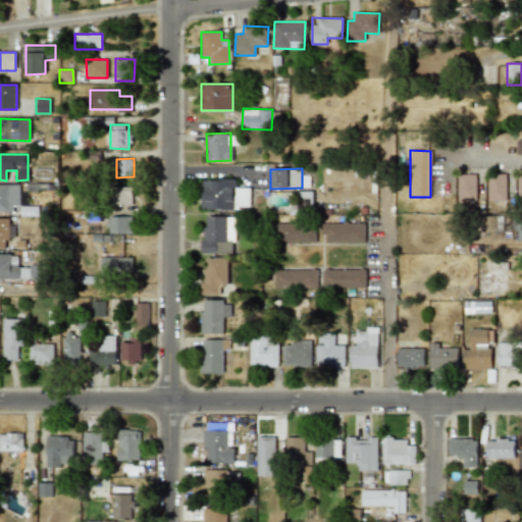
[(458,202),(476,202),(476,174),(457,174),(458,202)]
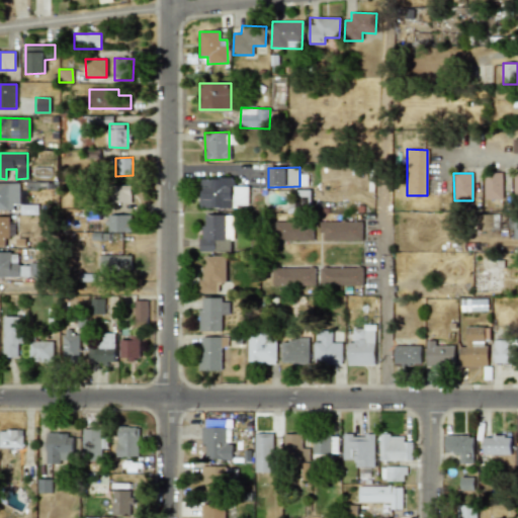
[(502,173),(483,173),(484,200),(502,199),(502,173)]
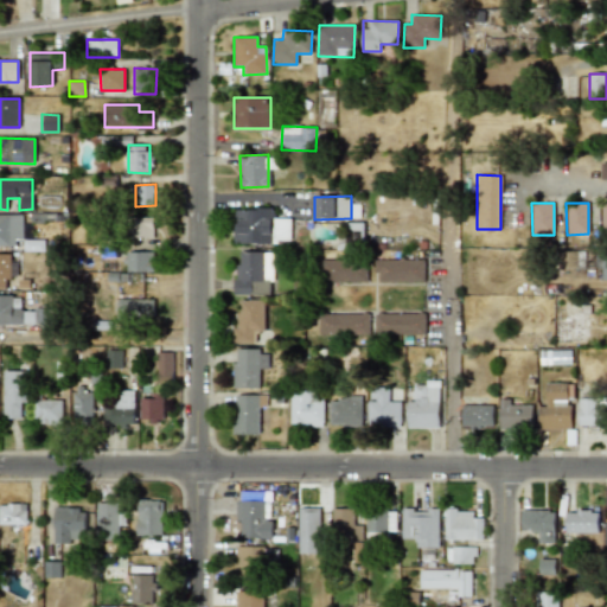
[(232,242),(289,243),(291,218),(273,218),(273,210),(232,209),(232,242)]
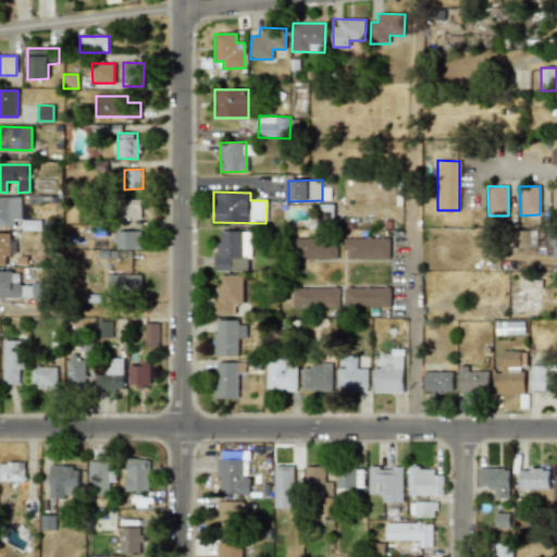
[(0,224),(21,224),(21,197),(0,197),(0,224)]
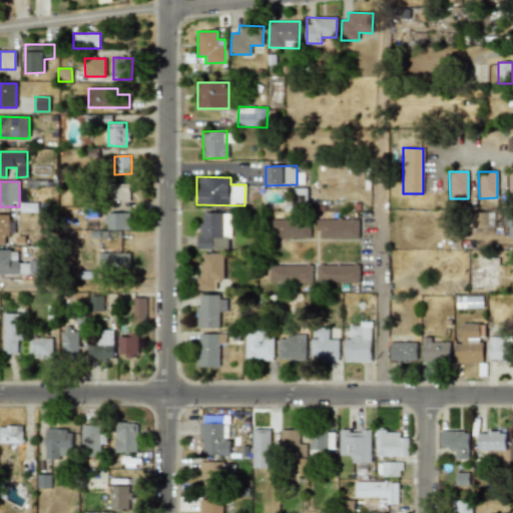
[(111,201),(129,202),(130,183),(111,183),(111,201)]
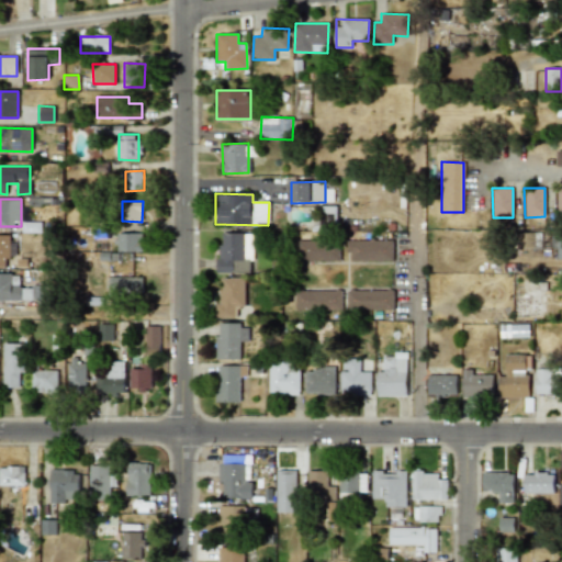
[(335,206),(318,206),(319,228),(336,227),(335,206)]
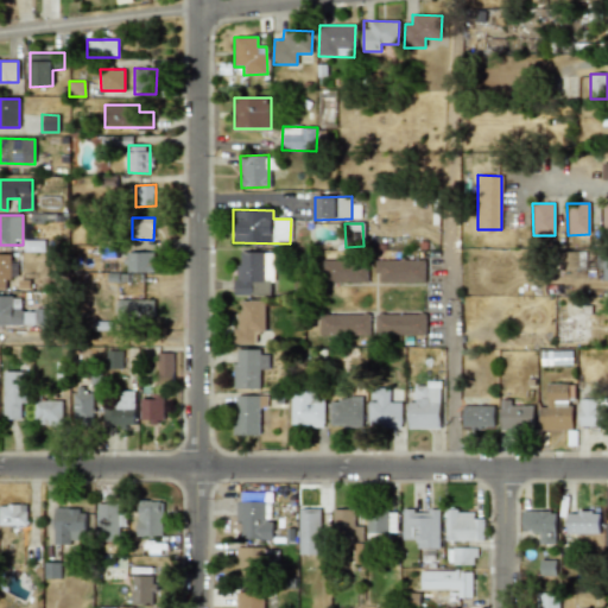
[(44,241),(24,240),(23,251),(44,252),(44,241)]
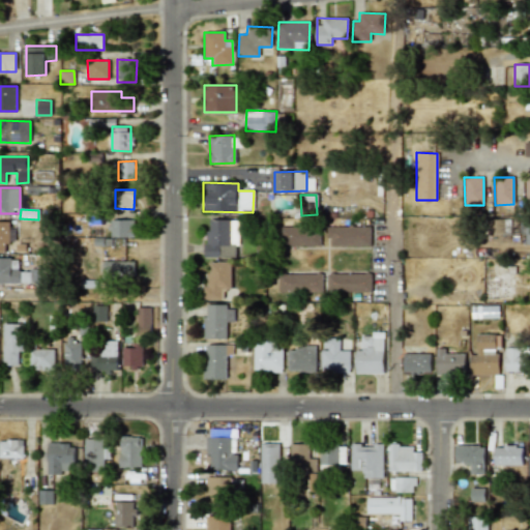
[(237,219),(209,221),(209,231),(205,231),(205,257),(238,257),(237,219)]
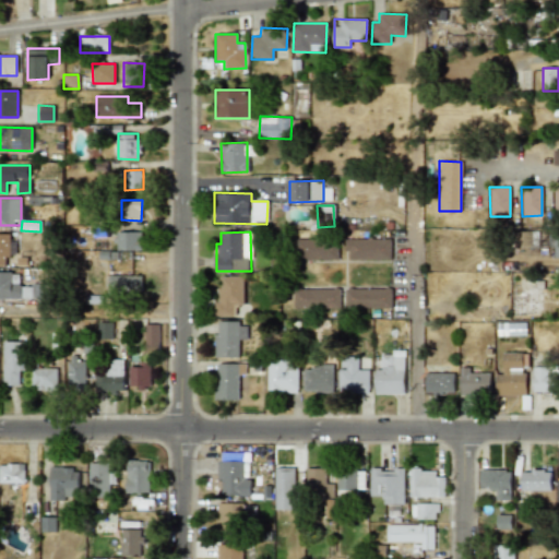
[(0,265),(4,266),(6,257),(13,257),(13,234),(0,233),(0,265)]
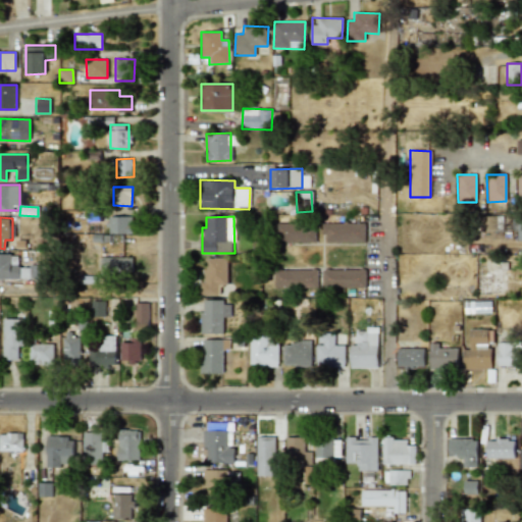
[(133,233),(133,217),(107,217),(107,233),(133,233)]
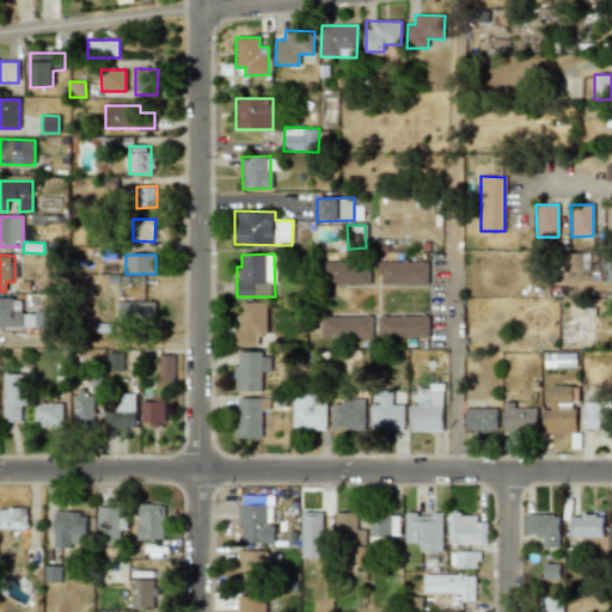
[(371,285),(371,263),(325,262),(325,285),(371,285)]
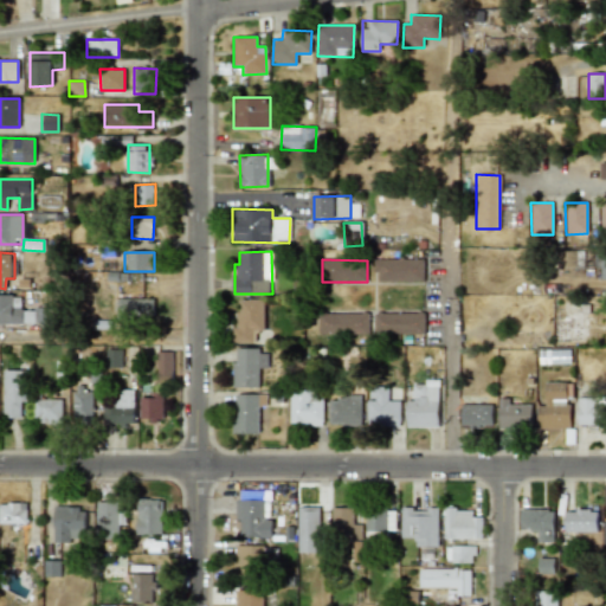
[(425,259),(375,259),(375,283),(425,283),(425,259)]
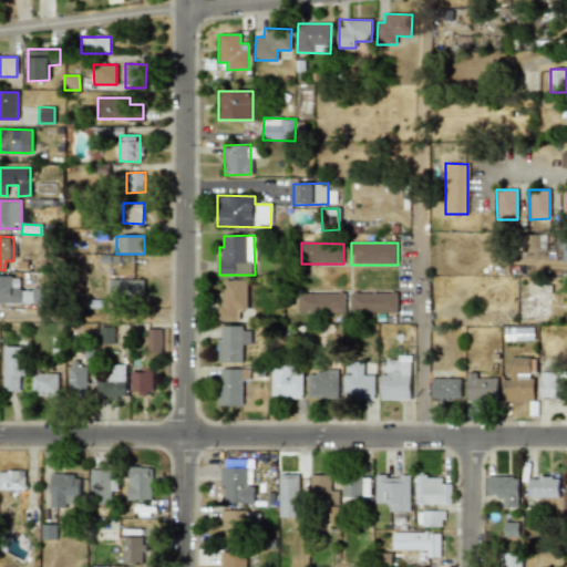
[(0,303),(49,302),(49,289),(19,289),(19,276),(0,276),(0,303)]
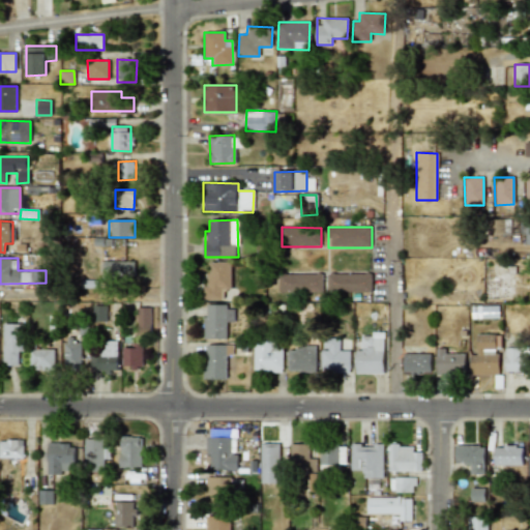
[(101,281),(135,278),(134,261),(100,262),(101,281)]
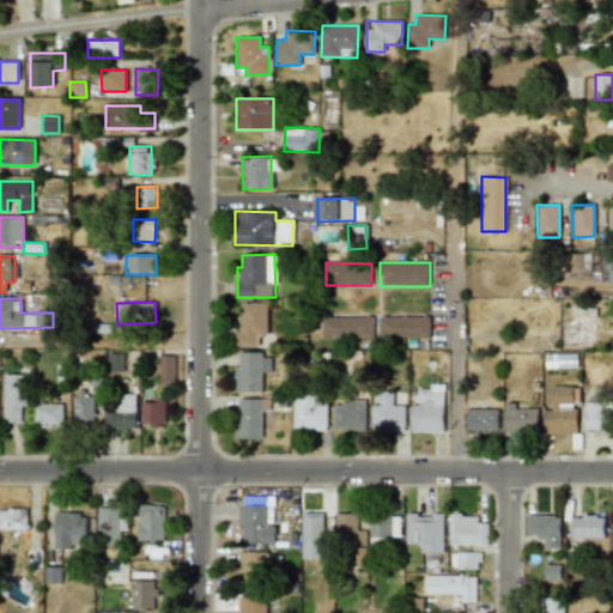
[(259,346),(259,334),(267,334),(267,303),(237,303),(238,347),(259,346)]
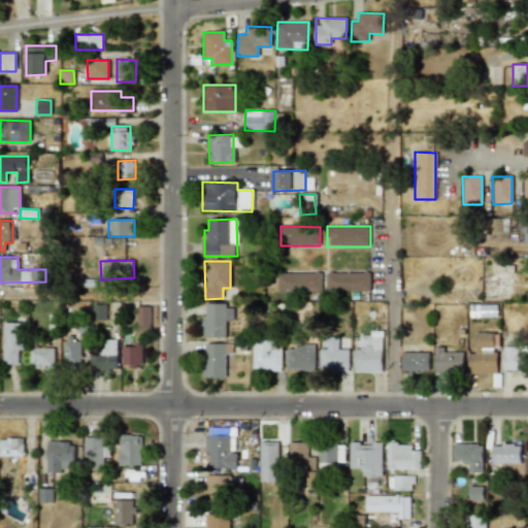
[(322,291),(321,272),(277,273),(277,292),(322,291)]
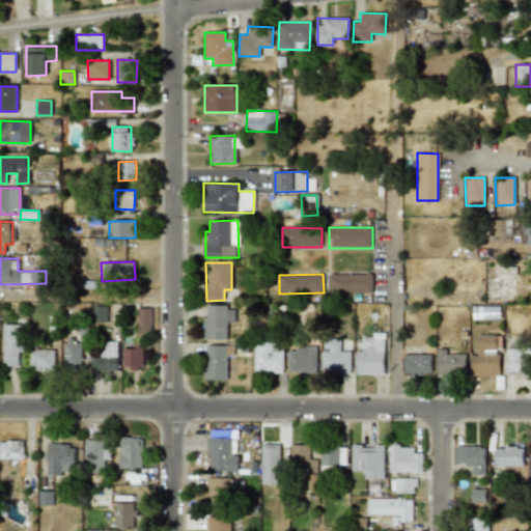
[(372,274),(328,275),(328,294),(372,291),(372,274)]
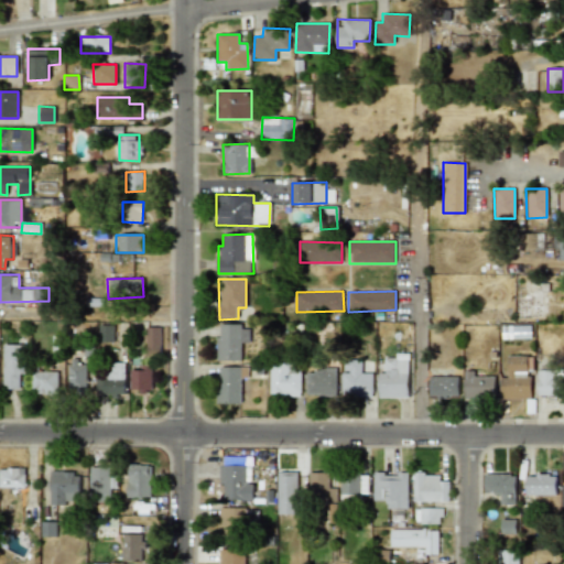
[(217,360),(241,360),(241,343),(249,344),(249,326),(217,325),(217,360)]
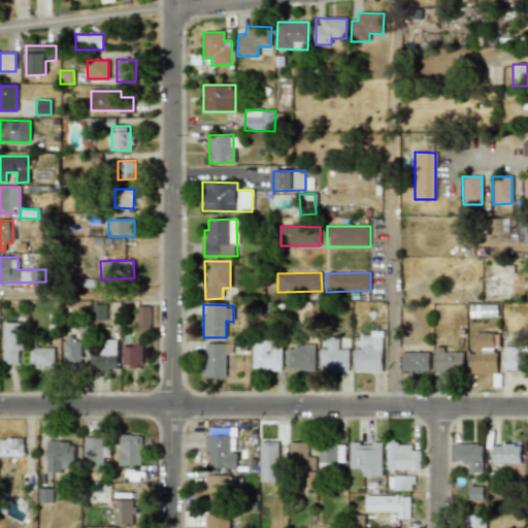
[(469,305),(469,317),(496,317),(496,304),(469,305)]
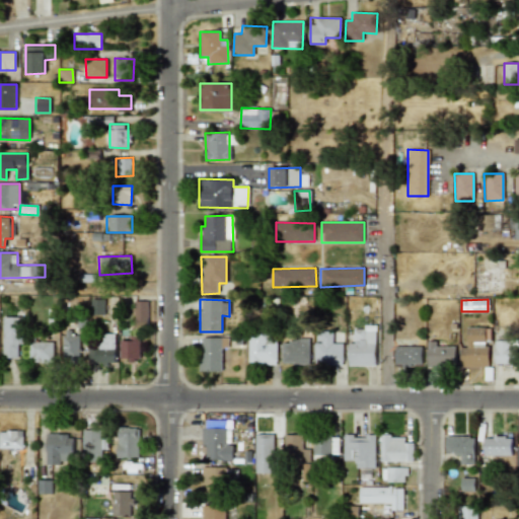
[(103,300),(90,300),(91,315),(104,314),(103,300)]
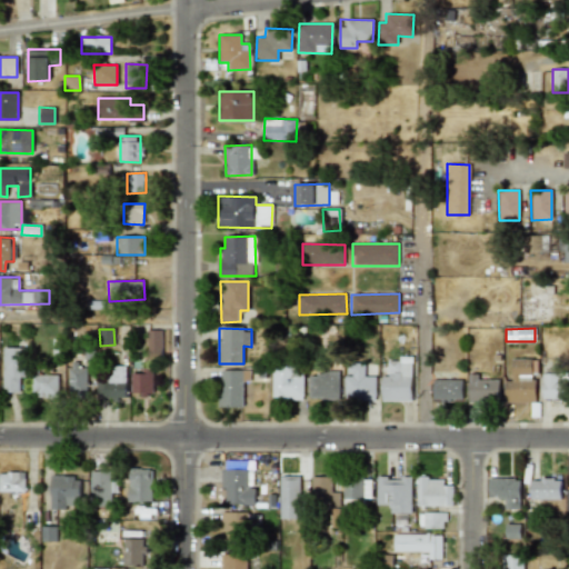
[(161,330),(147,330),(147,359),(161,358),(161,330)]
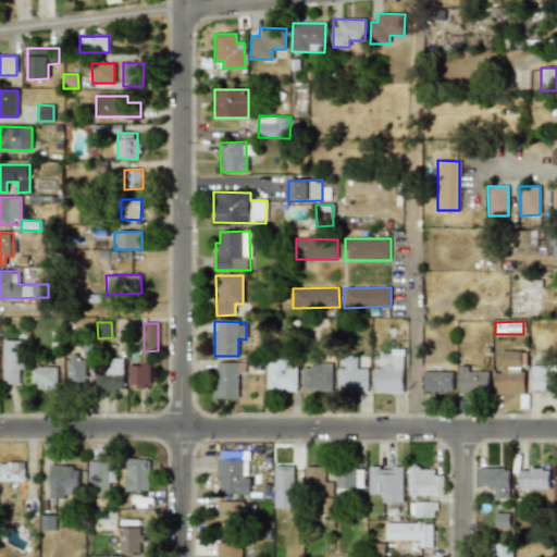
[(24,341),(1,342),(2,384),(19,384),(19,370),(25,370),(24,341)]
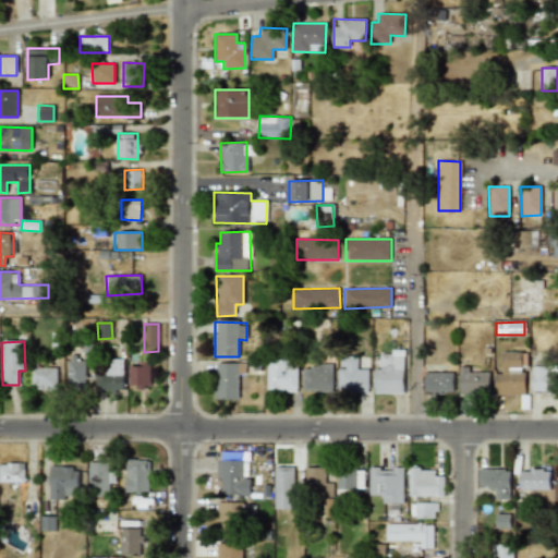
[(375,393),(404,393),(404,350),(391,349),(391,354),(380,354),(379,370),(375,370),(375,393)]
